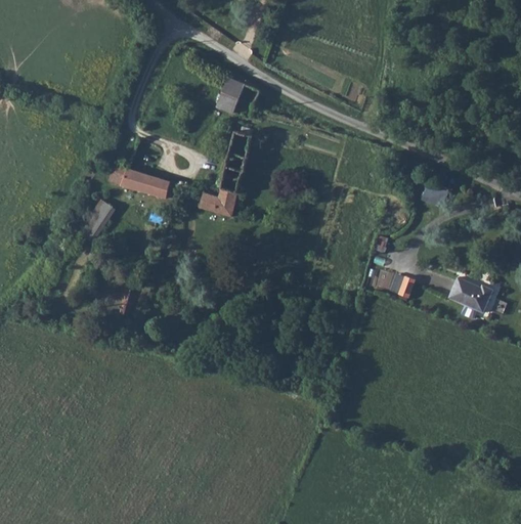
[(214,105),(231,112),(243,85),(225,78),(214,105)]
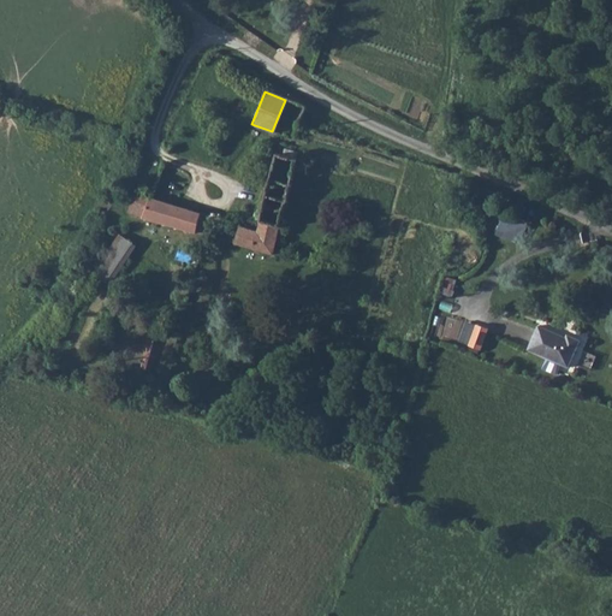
[(159,165),(146,197),(172,206),(184,173),(159,165)]
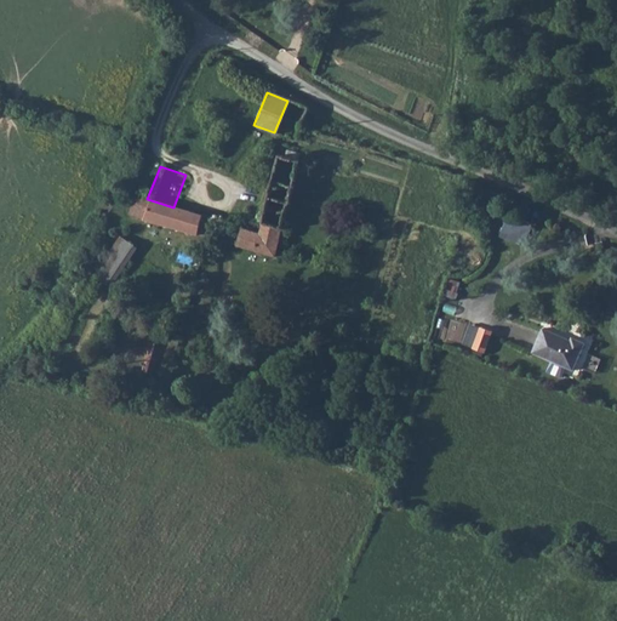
[(147,199),(136,197),(135,203),(130,200),(126,214),(165,226),(203,235),(206,218),(206,217),(173,208),(147,199)]
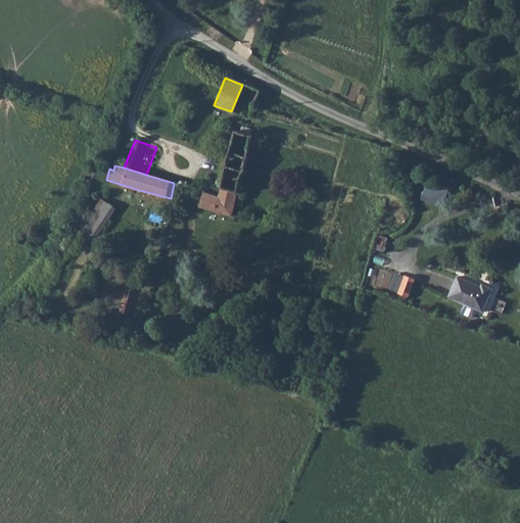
[(447,189),(433,183),(430,191),(444,197),(447,189)]
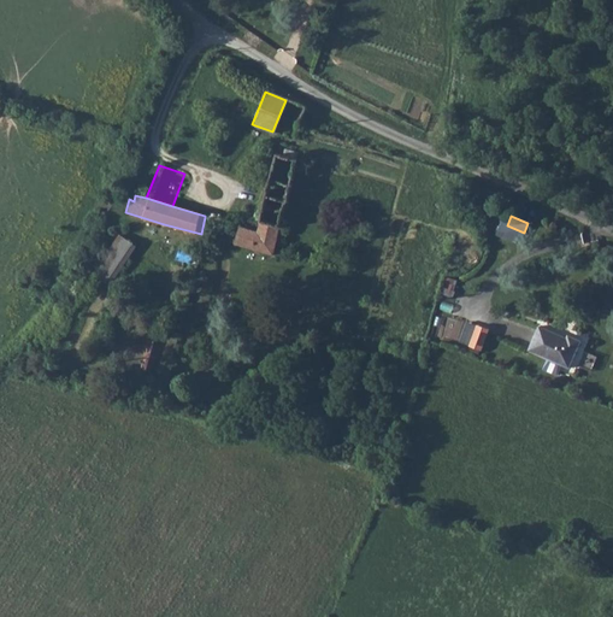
[(237,227),(234,245),(282,258),(288,229),(258,222),(254,231),(237,227)]
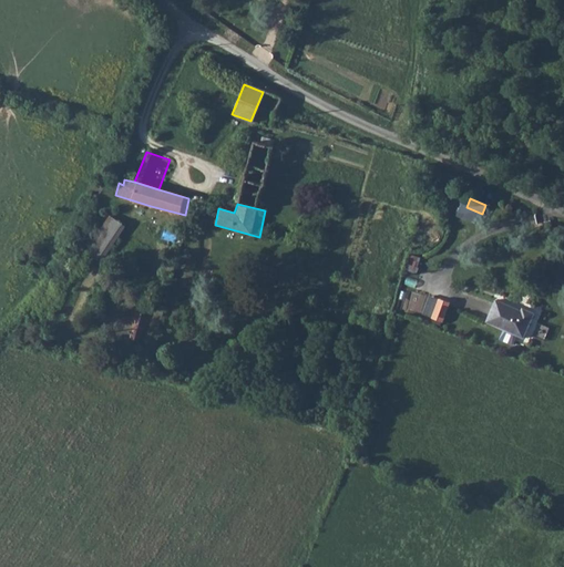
[(103,261),(121,220),(104,214),(88,254),(103,261)]
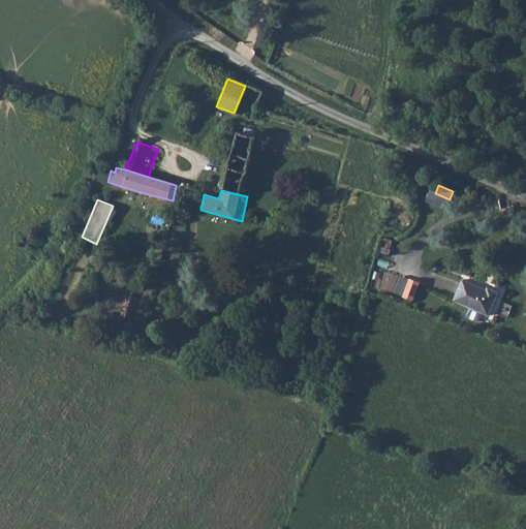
[(150,215),(148,222),(164,227),(166,220),(150,215)]
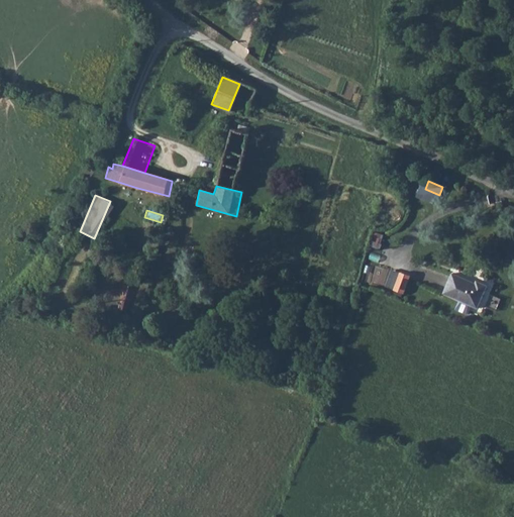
[(400,271),(393,289),(402,292),(408,274),(400,271)]
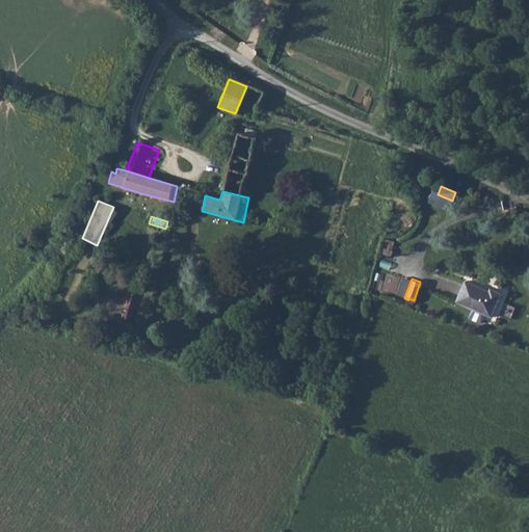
[(465,281),(456,300),(491,314),(500,291),(491,288),(490,290),(465,281)]
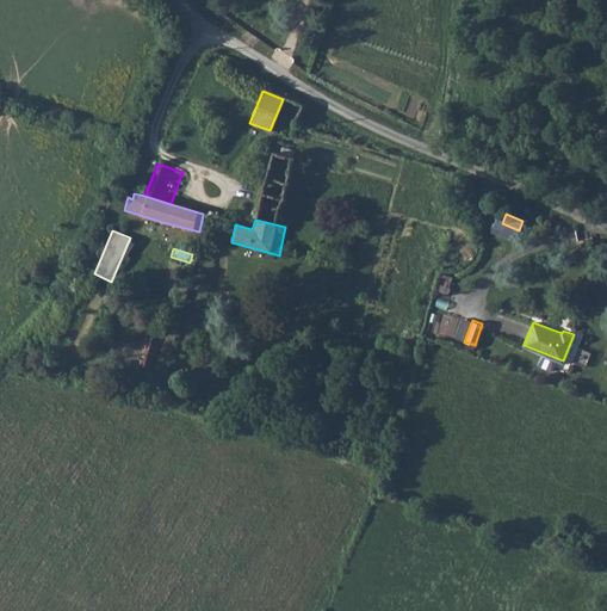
[(149,337),(147,356),(154,357),(156,338),(149,337)]
